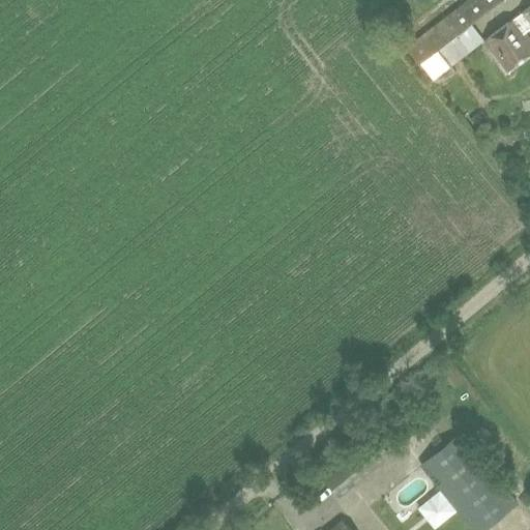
[(468,0),(406,48),(437,88),(457,74),(438,50),(502,0),(468,0)]
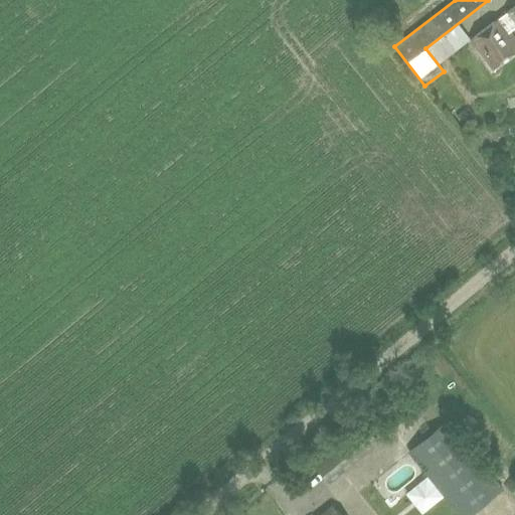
[(514,7),(470,39),(491,68),(514,51),(514,38),(506,26),(513,21),(514,24),(514,7)]
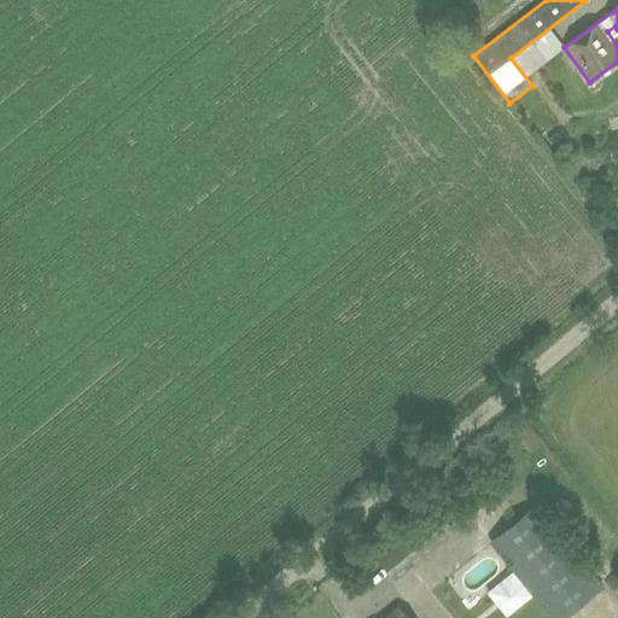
[(563,617),(602,586),(537,506),(491,542),(552,617),(563,617)]
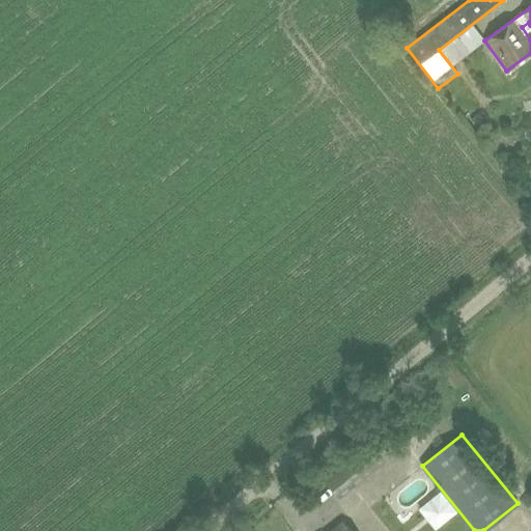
[(351,530),(343,522),(331,530),(351,530)]
